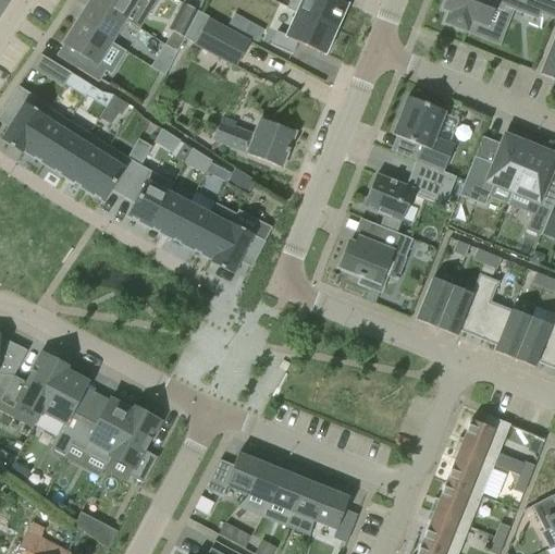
[(126,17),(98,0),(90,0),(78,20),(112,40),(126,17)]
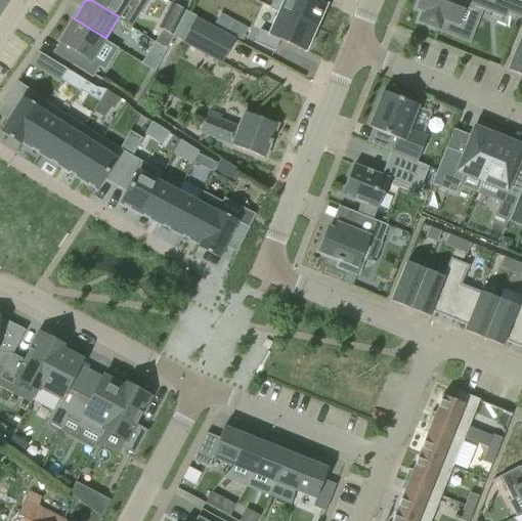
[(140,12),(147,0),(92,0),(119,16),(127,3),(140,12)]
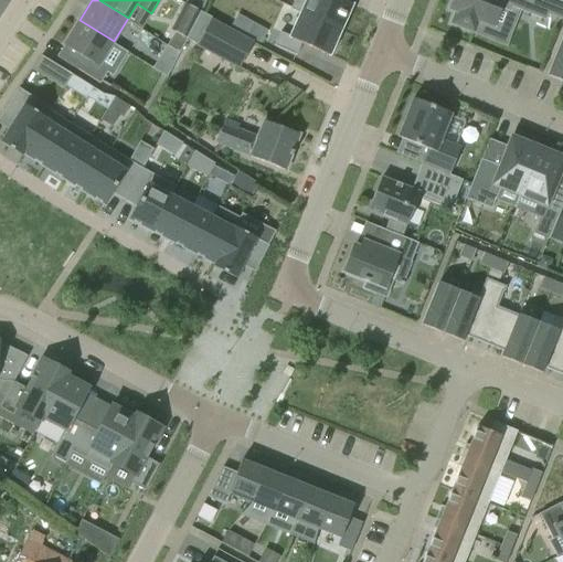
[(295,0),(291,7),(314,18),(315,16),(342,29),(353,2),(348,0),(295,0)]
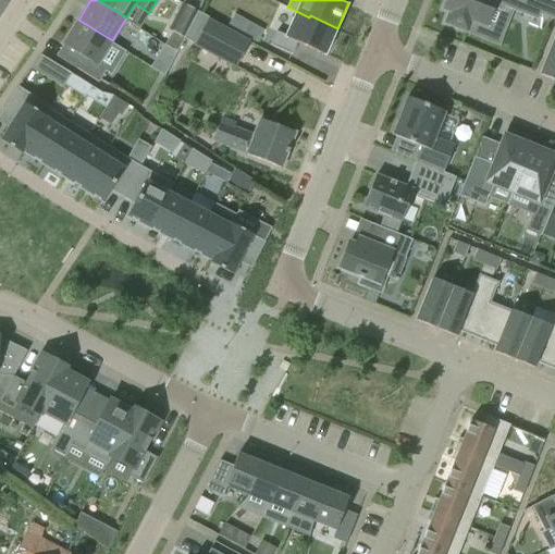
[(489,24),(495,5),(505,10),(506,4),(539,17),(545,0),(446,0),(443,7),(451,9),(446,21),(469,29),(473,19),(489,24)]
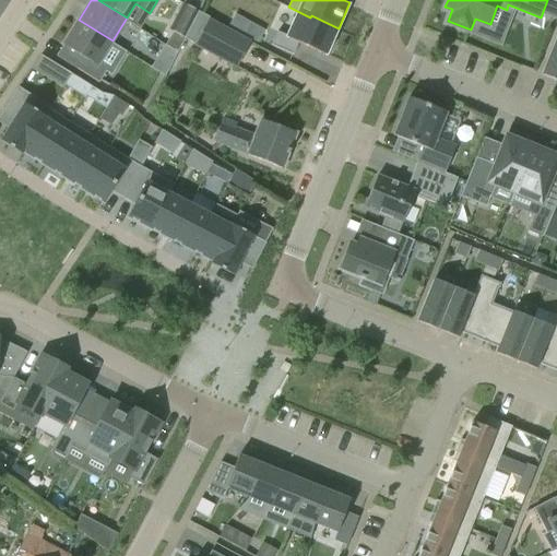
[(187,36),(200,9),(185,1),(170,27),(187,36)]
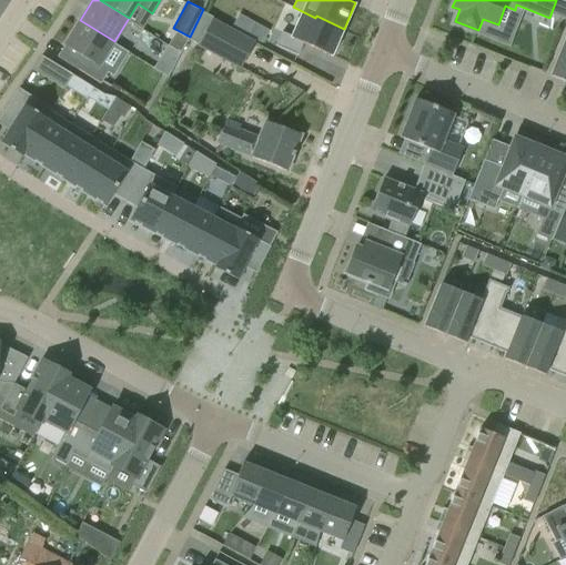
[(283,30),(276,43),(299,53),(304,41),(332,54),(344,29),(316,16),(315,18),(305,39),(286,31),(283,30)]
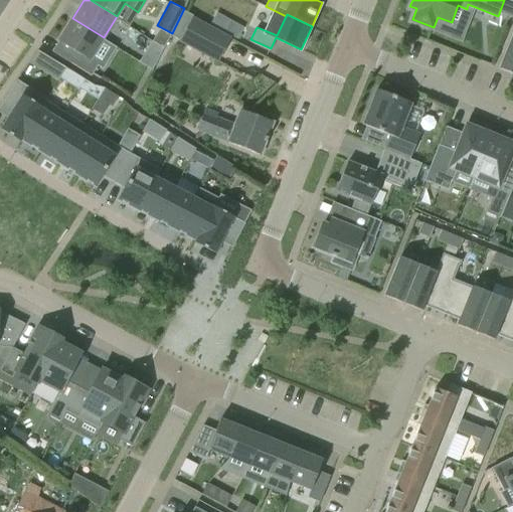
[(193,16),(181,39),(218,59),(231,36),(193,16)]
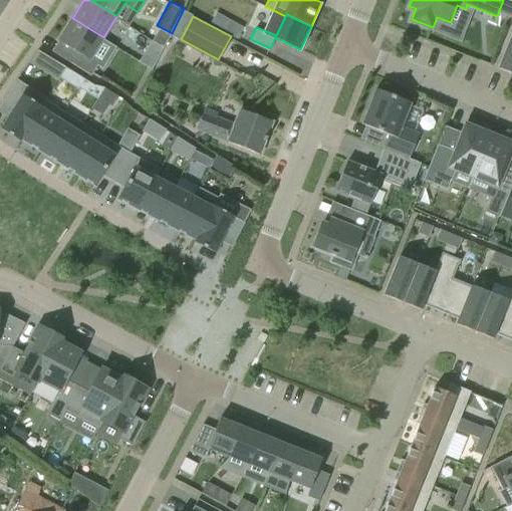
[(90,57),(103,37),(72,18),(59,39),(78,50),(71,61),(92,74),(99,62),(90,57)]
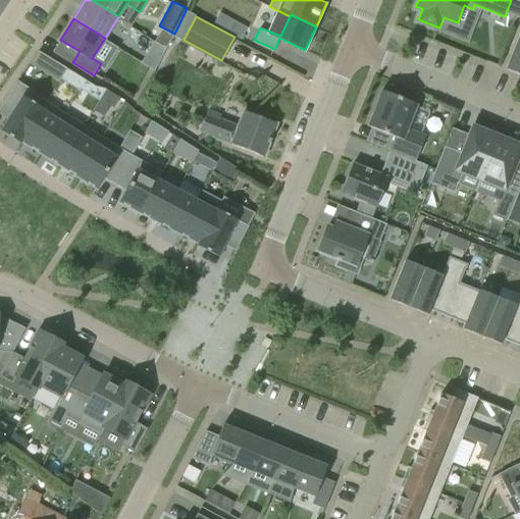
[(247,27),(235,19),(228,32),(241,38),(247,27)]
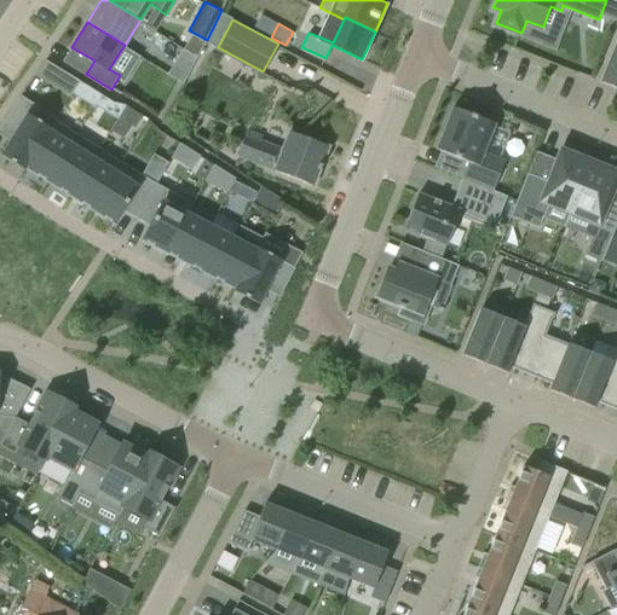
[(616,41),(601,81),(616,86),(616,41)]
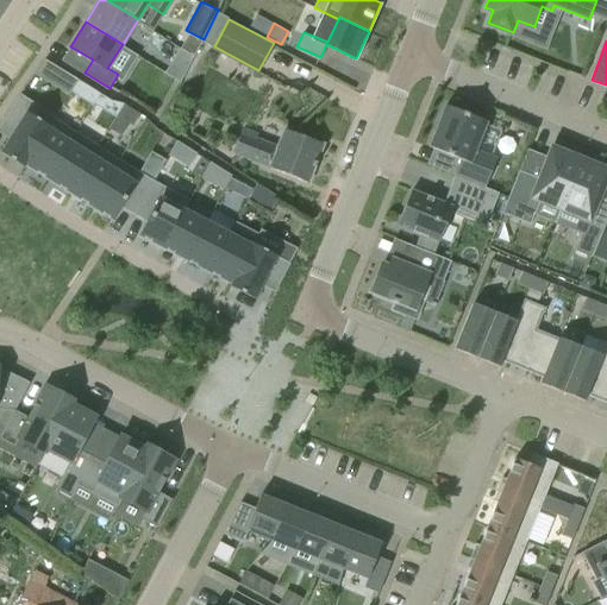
[(181,81),(195,55),(181,46),(166,71),(181,81)]
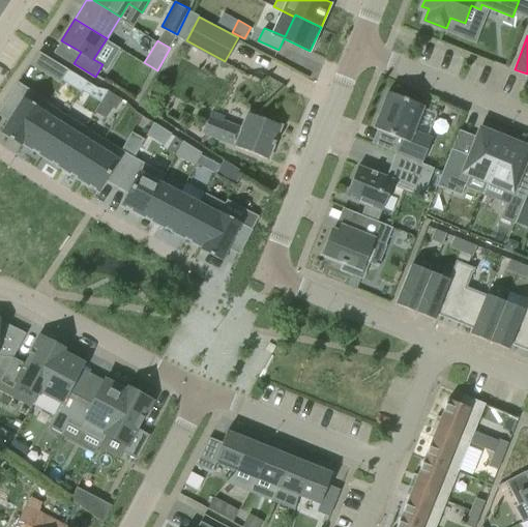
[(55,59),(48,71),(62,81),(63,79),(69,68),(55,59)]
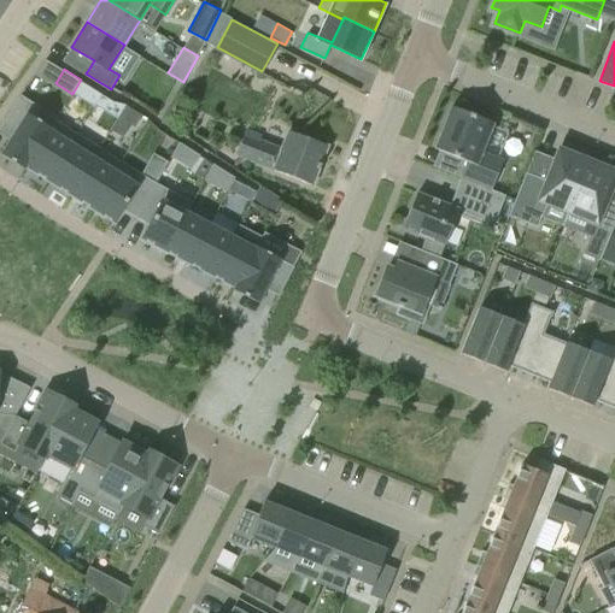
[(81,80),(74,92),(95,106),(97,104),(104,94),(81,80)]
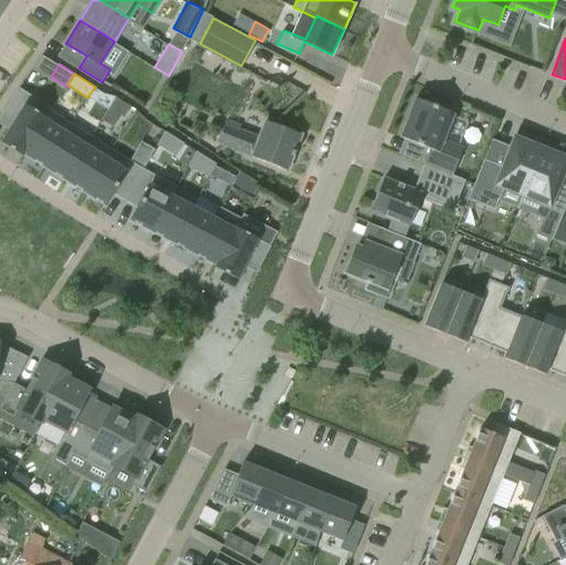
[(24,152),(46,118),(47,119),(52,109),(53,108),(20,86),(0,117),(0,121),(10,128),(2,141),(23,154),(24,152)]
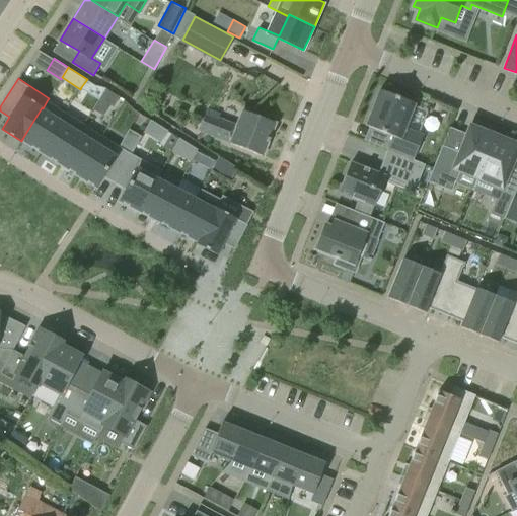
[(95,84),(87,79),(81,87),(99,99),(106,87),(95,84)]
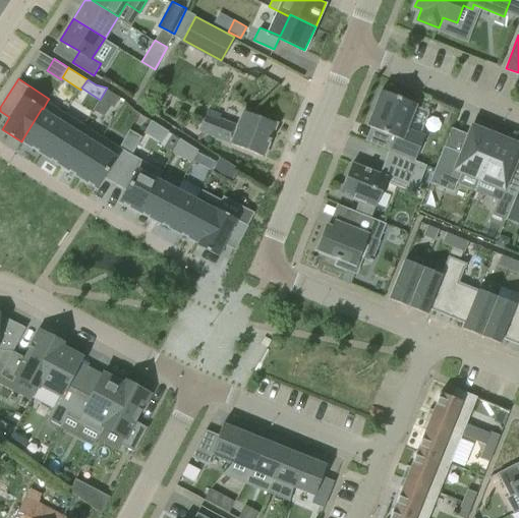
[(407,127),(417,103),(382,89),(371,113),(367,124),(395,135),(390,149),(415,159),(425,134),(407,127)]
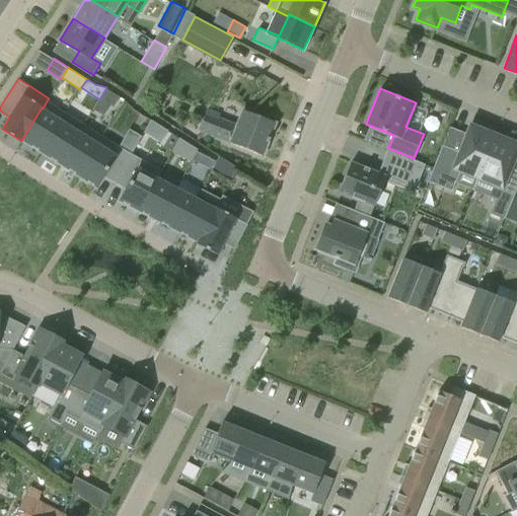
[(41,150),(65,111),(48,99),(43,108),(42,107),(22,139),(41,150)]
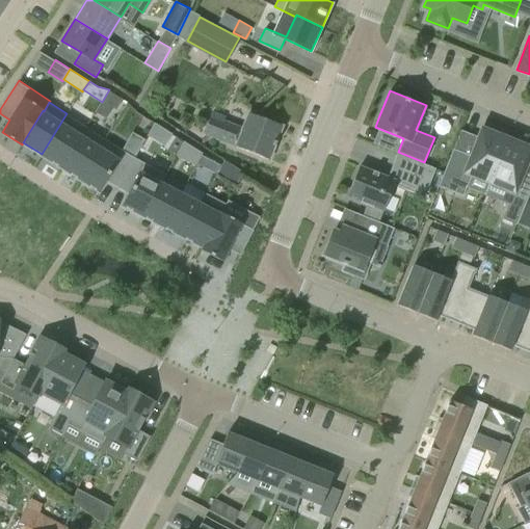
[(248,127),(229,120),(230,116),(217,112),(209,135),(274,160),(288,127),(254,113),(248,127)]
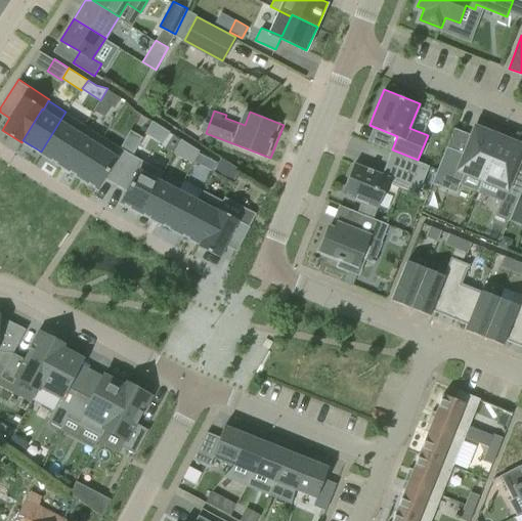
[(59,164),(85,124),(66,112),(41,152),(59,164)]
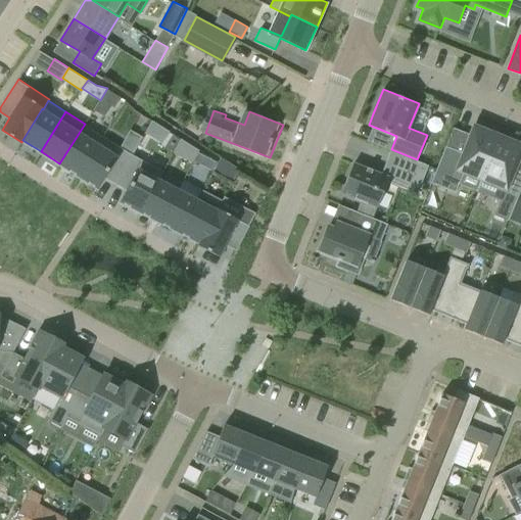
[(151,120),(145,131),(164,142),(172,132),(151,120)]
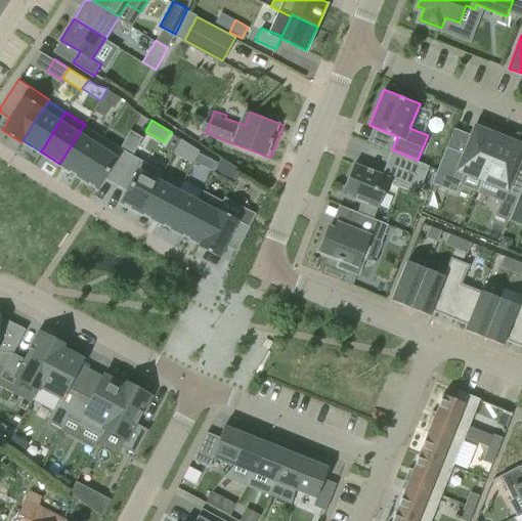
[(78,175),(103,135),(85,124),(59,164),(61,165),(78,175)]
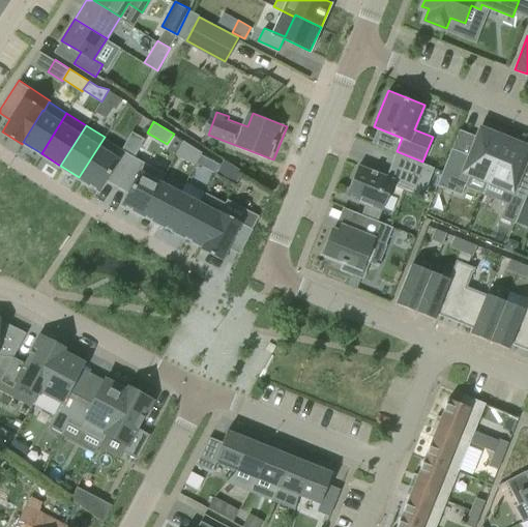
[(489,180),(507,135),(495,129),(494,130),(495,132),(494,133),(481,127),(470,154),(452,147),(437,183),(462,194),(470,173),(489,180)]
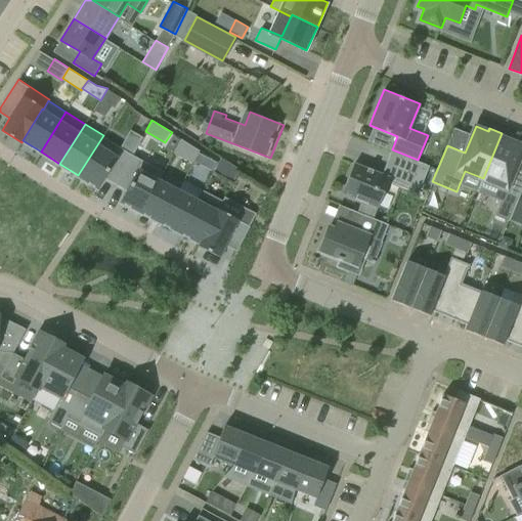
[(513,138),(502,133),(483,178),(499,185),(494,197),(502,200),(495,214),(509,219),(510,218),(521,187),(521,174),(514,172),(521,152),(521,143),(512,140),(512,139),(513,139),(513,138)]
